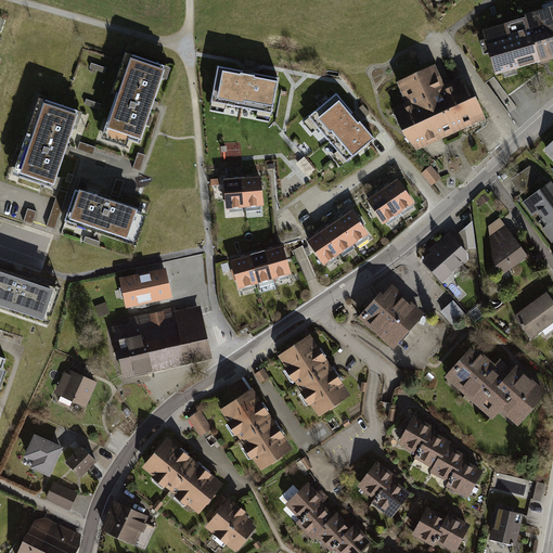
[(552,5),(529,13),(530,16),(543,61),(552,58),(552,5)]
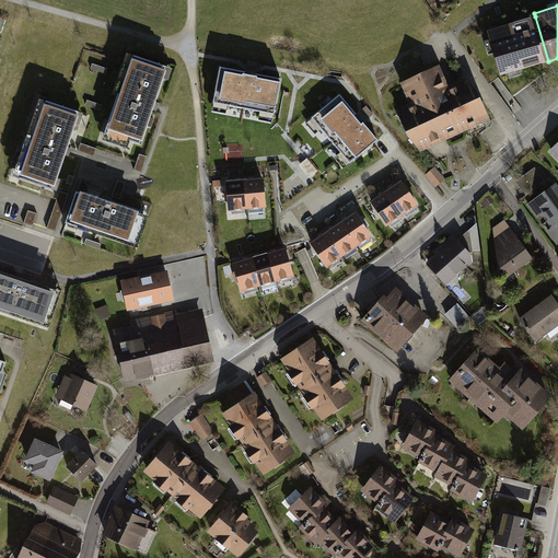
[(535,16),(487,30),(500,76),(548,61),(535,16)]
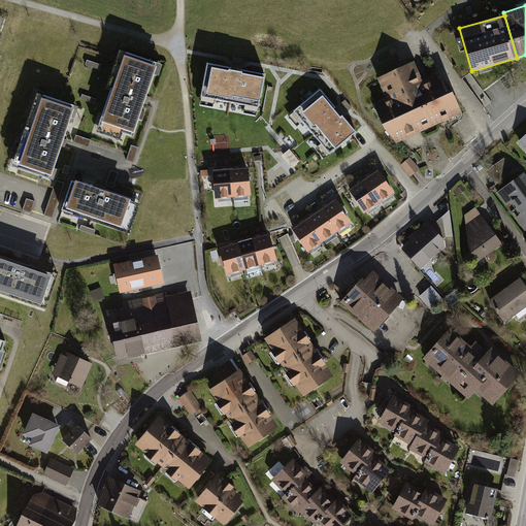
[(166,64),(125,52),(99,130),(140,143),(166,64)]
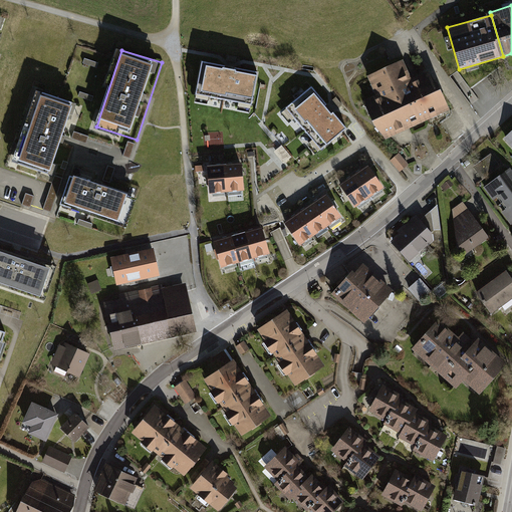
[(254,67),(199,58),(194,91),(249,100),(254,67)]
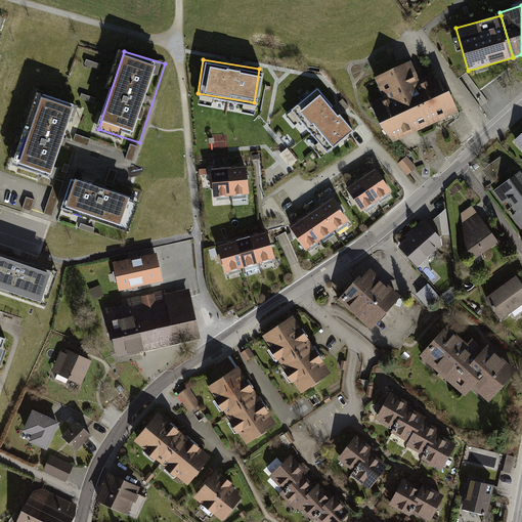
[(417,80),(408,61),(373,78),(381,95),(368,100),(389,144),(458,113),(438,70),(417,80)]
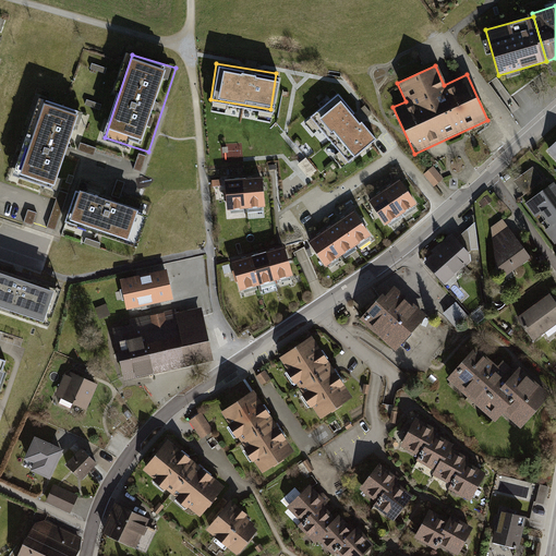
[(375,140),(336,94),(309,117),(348,164),(375,140)]
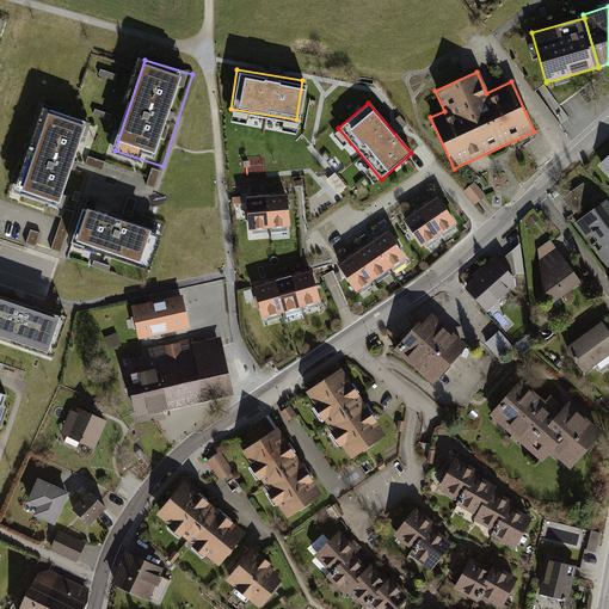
[(97,121),(45,104),(12,202),(63,219),(97,121)]
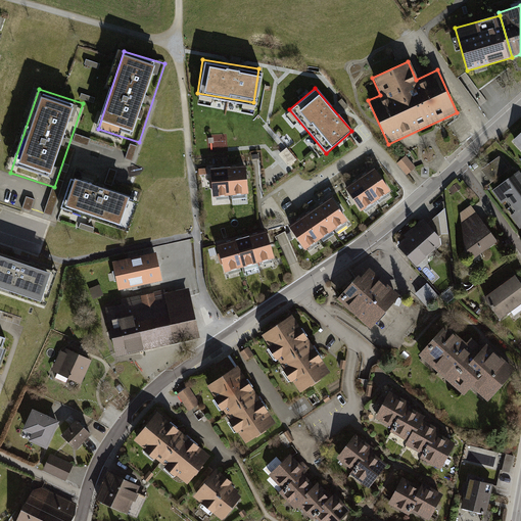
[(520,129),(511,139),(520,149),(520,129)]
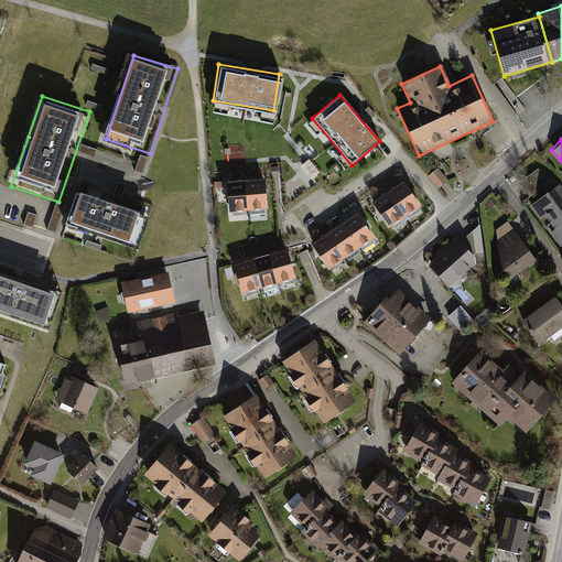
[(311,153),(301,159),(309,173),(319,169),(311,153)]
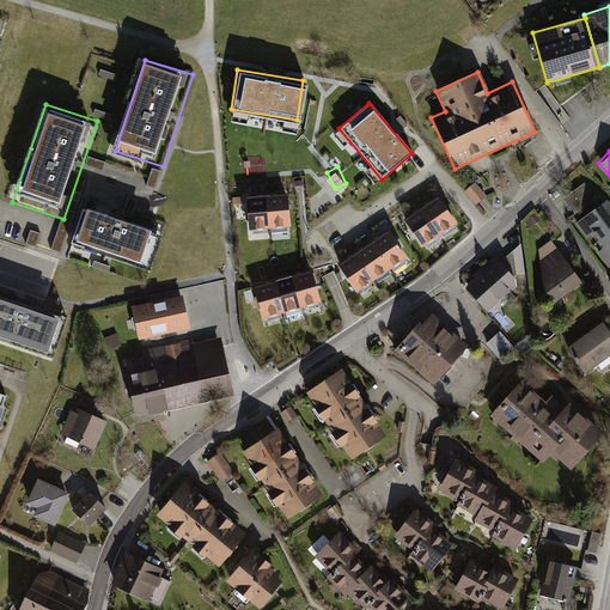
[(475,199),(486,189),(473,176),(463,185),(475,199)]
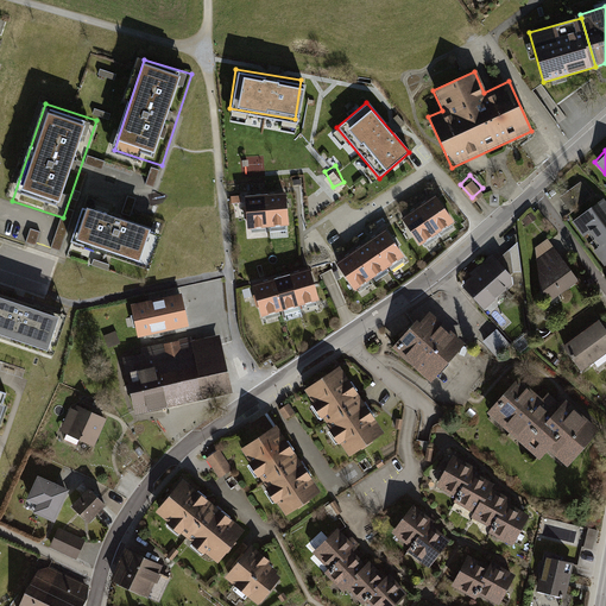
[(291,193),(270,195),(272,228),(294,226),(291,193)]
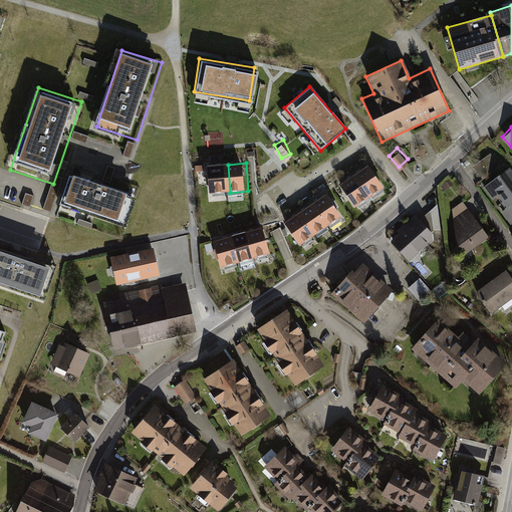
[(228,165),(209,166),(211,194),(230,193),(228,165)]
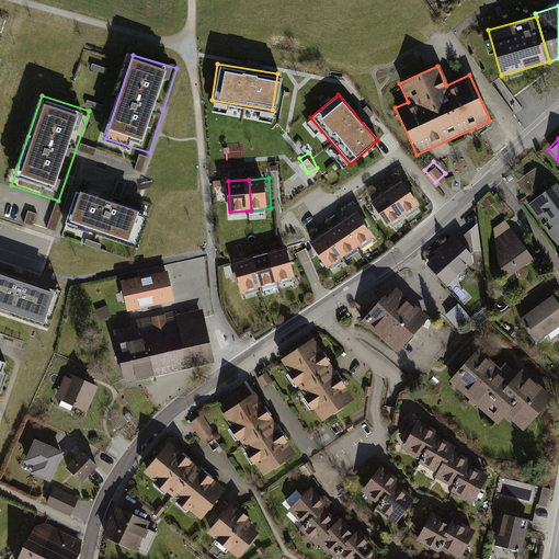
[(389,192),(406,217),(422,206),(406,181),(389,192)]
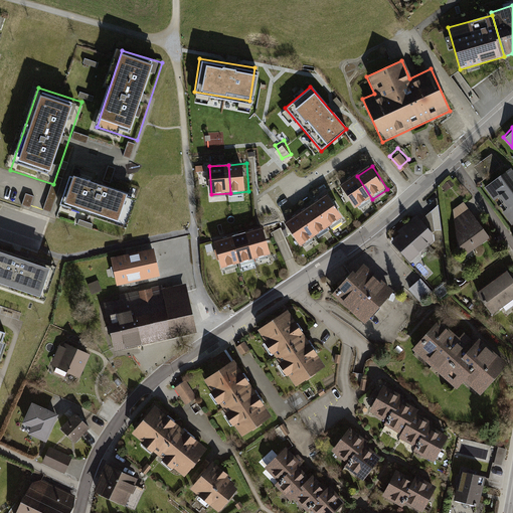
[(512,169),(486,188),(495,200),(502,195),(507,203),(512,198),(512,169)]
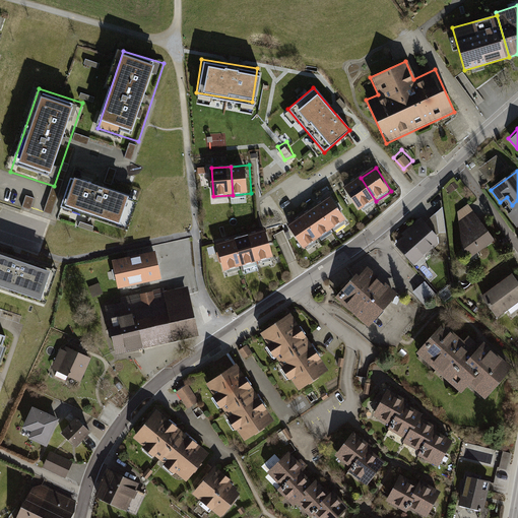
[(143,198),(76,177),(64,213),(131,235),(143,198)]
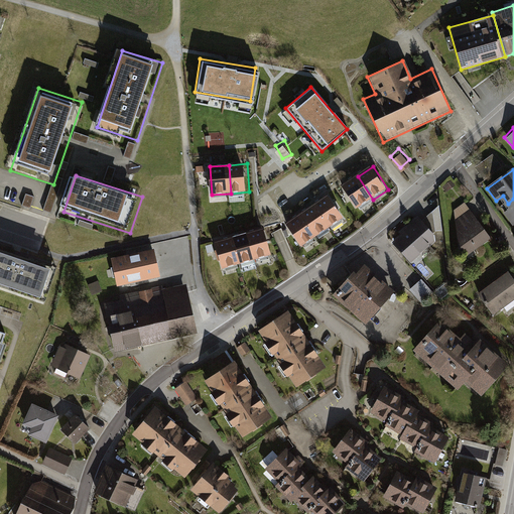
[(359,209),(373,200),(358,176),(344,185),(359,209)]
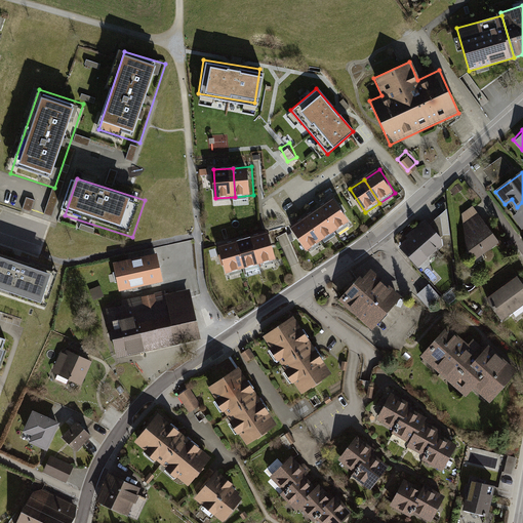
[(321,209),(336,233),(351,225),(334,200),(321,209)]
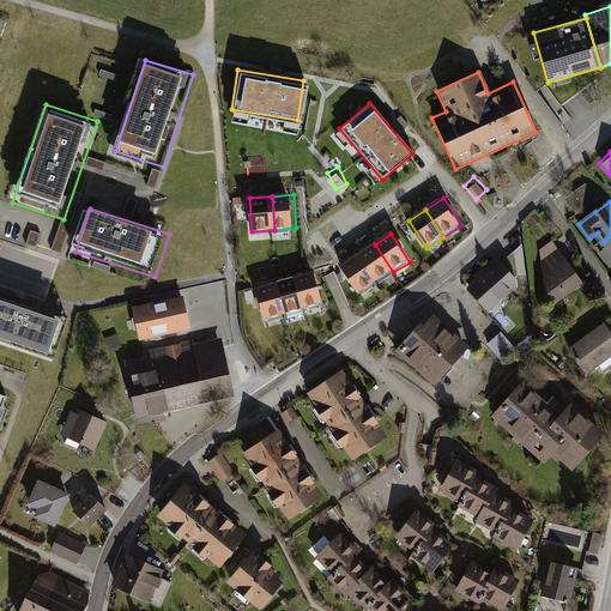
[(610,236),(604,242),(608,248),(600,253),(610,267),(610,236)]
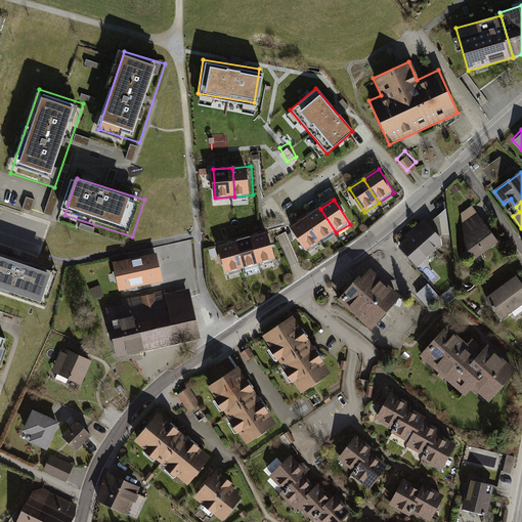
[(497,241),(469,204),(460,210),(463,249),(475,261),(497,241)]
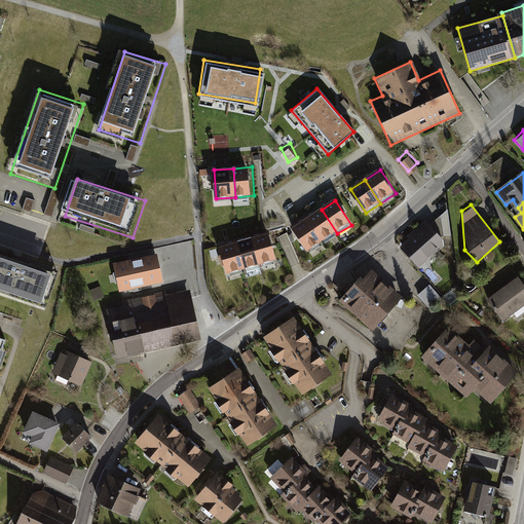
[(307,219),(324,242),(337,233),(322,210),(307,219)]
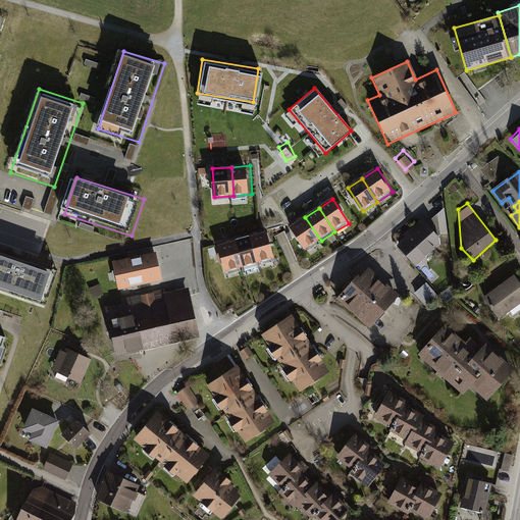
[(291,226),(307,250),(321,241),(305,217),(291,226)]
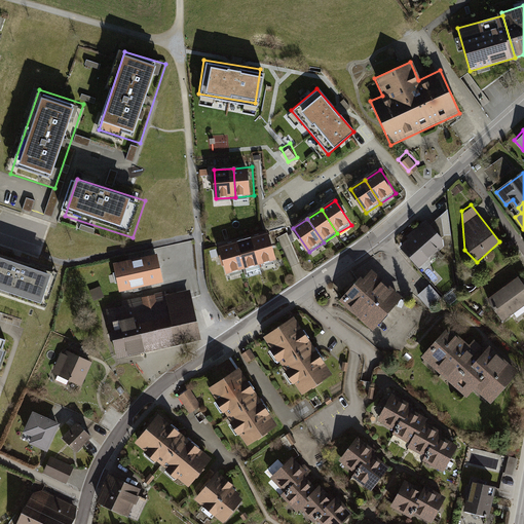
[(447,242),(426,221),(400,245),(419,267),(447,242)]
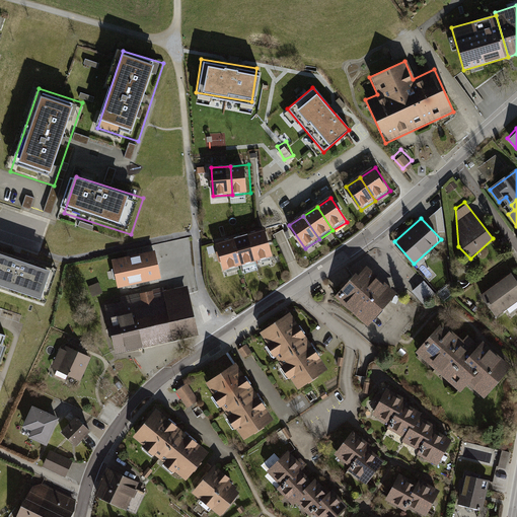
[(267,230),(250,235),(259,263),(275,257),(267,230)]
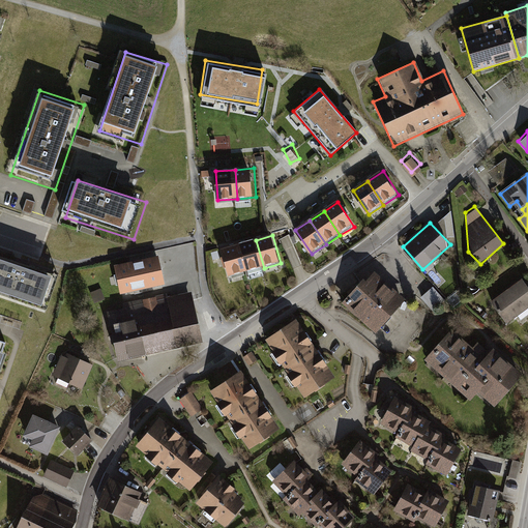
[(256,240),(239,244),(247,272),(264,268),(256,240)]
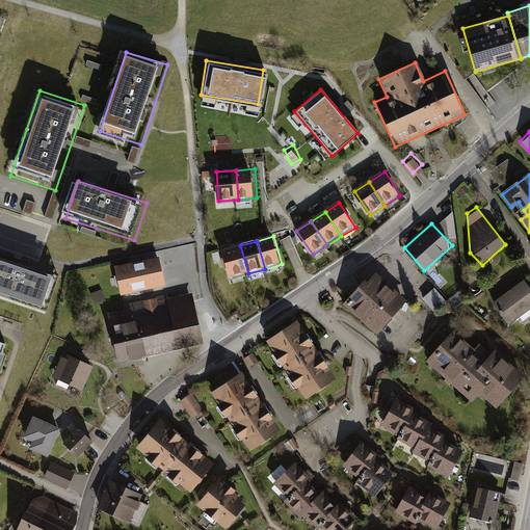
[(240,245),(221,250),(229,279),(248,273),(240,245)]
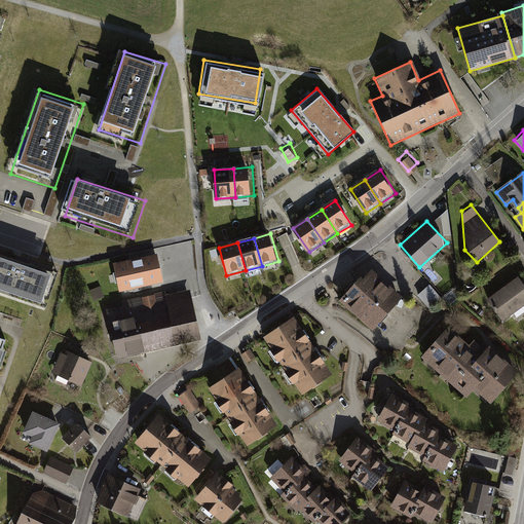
[(164,282),(159,254),(114,263),(120,291),(164,282)]
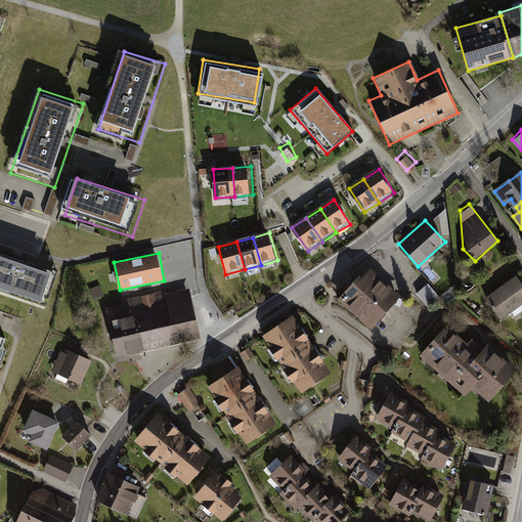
[(0,295),(42,308),(53,272),(0,256),(0,295)]
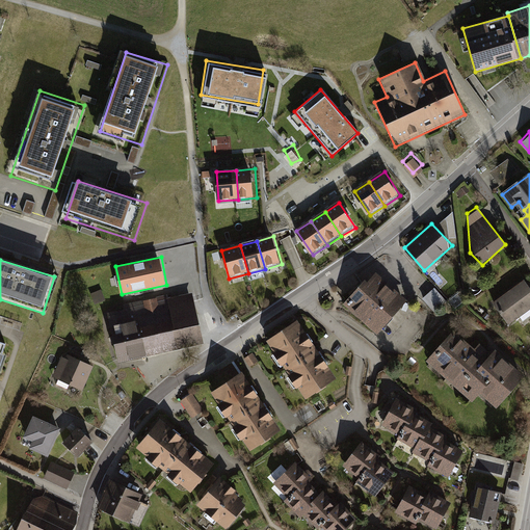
[(374,271),(344,303),(375,333),(405,299),(374,271)]
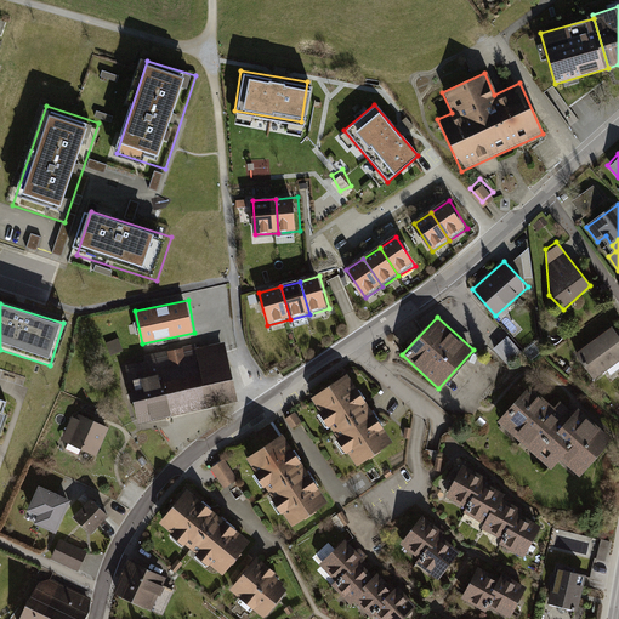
[(618,358),(618,340),(608,327),(573,353),(594,379),(618,358)]
